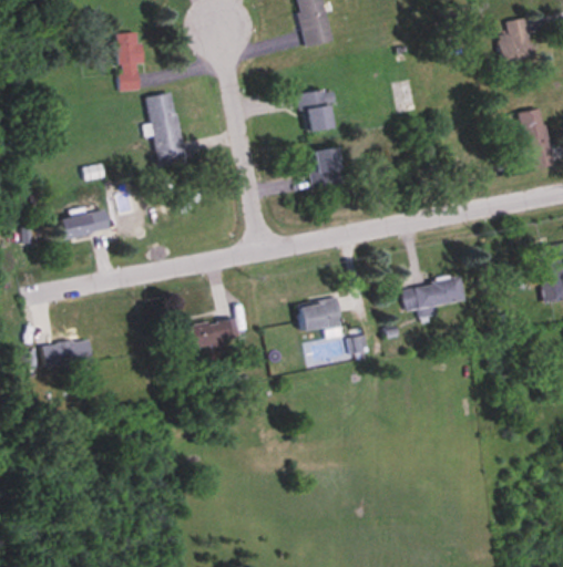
[(321,0),(294,0),(304,47),(330,41),(321,0)]
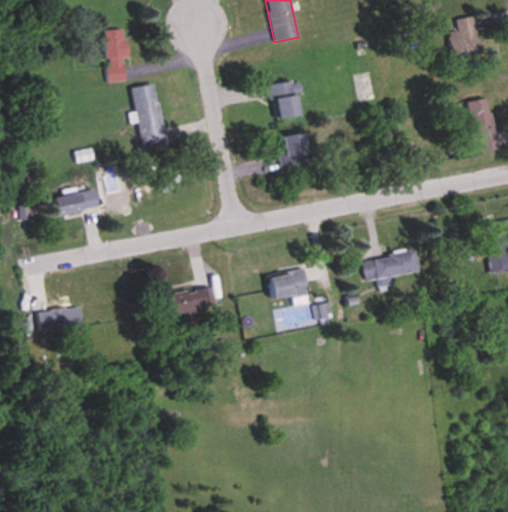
[(448,33),(451,59),(478,55),(474,17),(456,19),(458,32),(448,33)]
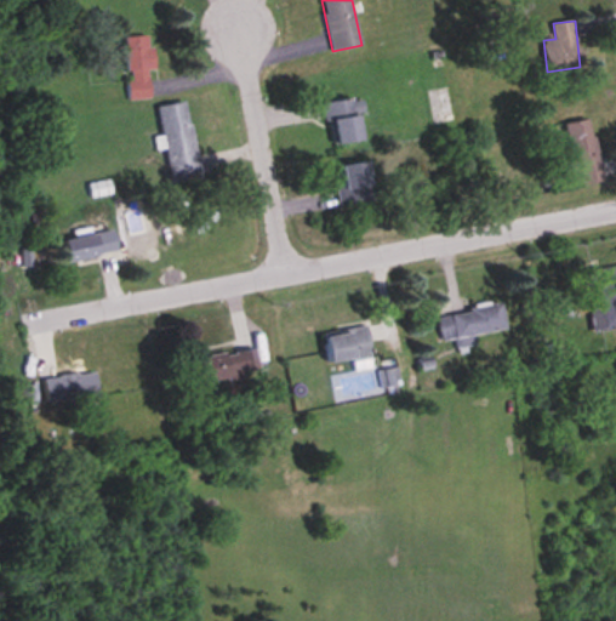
[(129,38),(132,101),(159,100),(155,36),(129,38)]
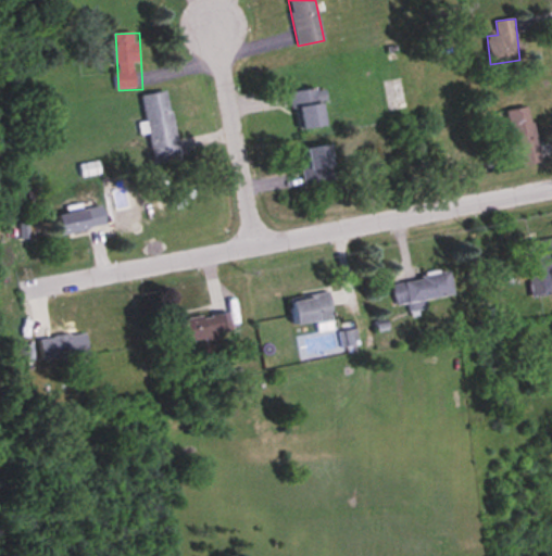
[(324,125),(320,102),(326,101),(323,86),(291,92),(298,130),(324,125)]
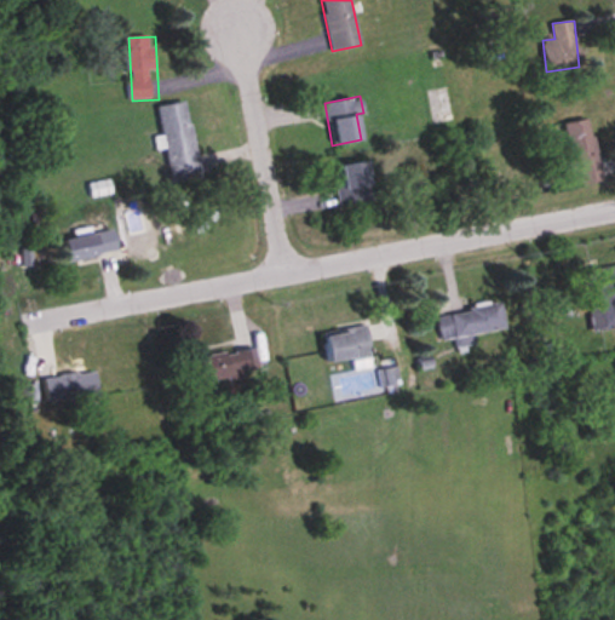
[(164,107),(174,181),(205,176),(193,102),(164,107)]
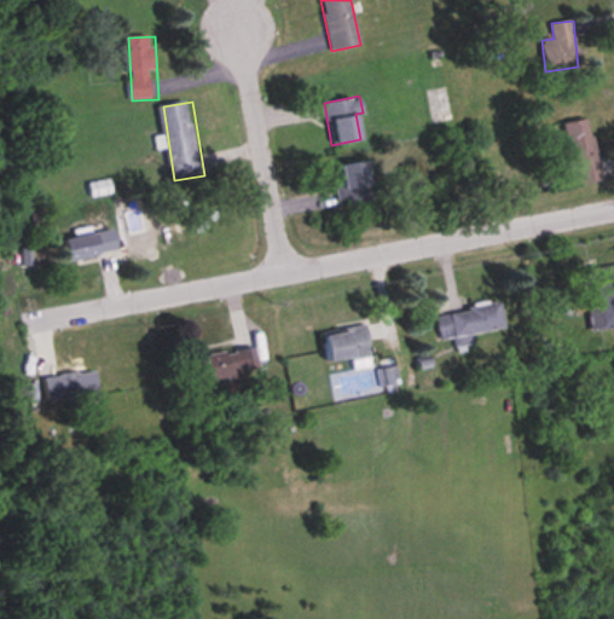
[(600,179),(588,119),(562,123),(572,172),(575,171),(578,184),(600,179)]
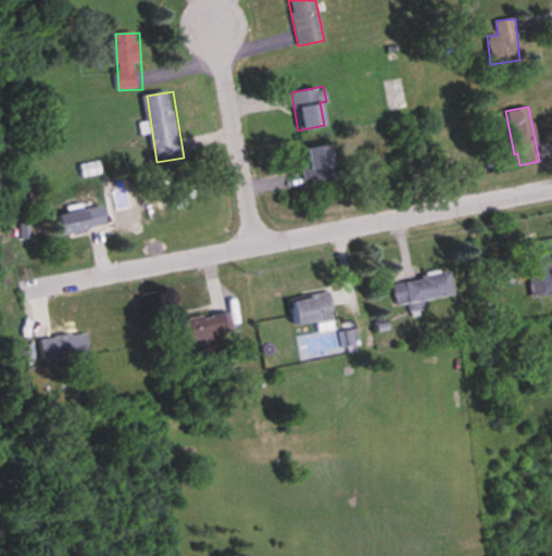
[(333,180),(327,143),(300,148),(305,185),(333,180)]
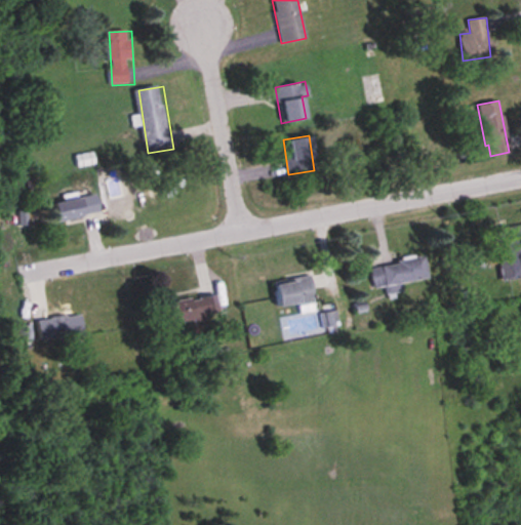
[(105,213),(101,195),(57,204),(62,223),(105,213)]
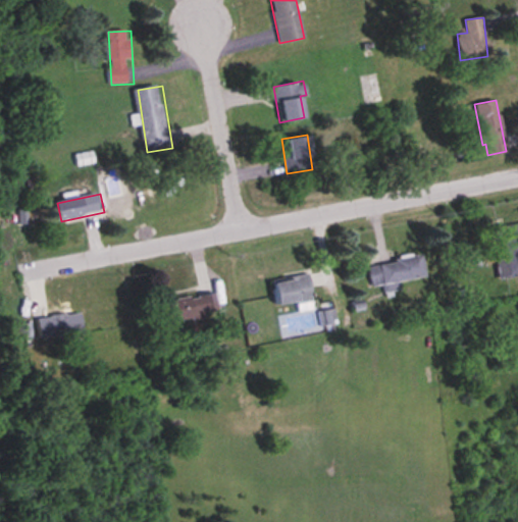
[(500,278),(517,276),(517,230),(495,233),(500,278)]
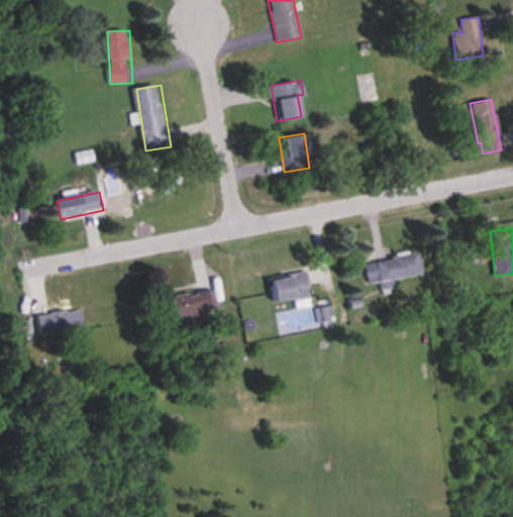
[(421,275),(418,254),(366,263),(369,285),(381,283),(382,290),(398,287),(397,279),(421,275)]
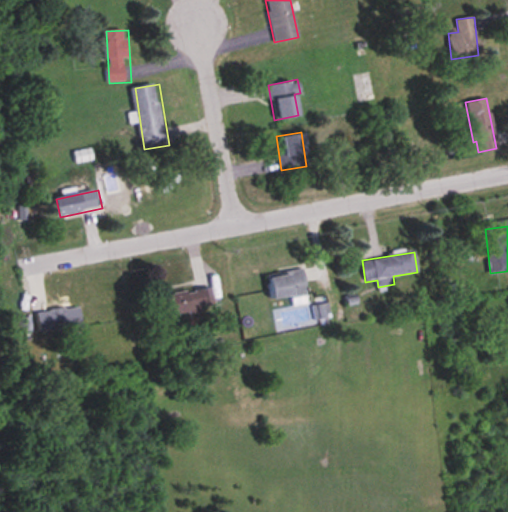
[(269,299),(293,296),(295,307),(309,305),(304,270),(266,276),(269,299)]
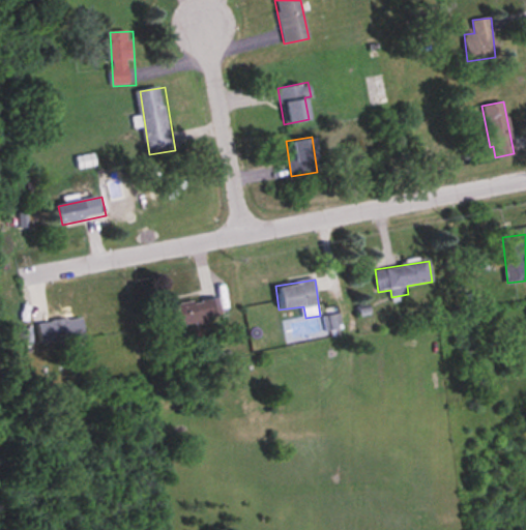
[(220,297),(184,302),(185,311),(164,314),(166,327),(223,318),(220,297)]
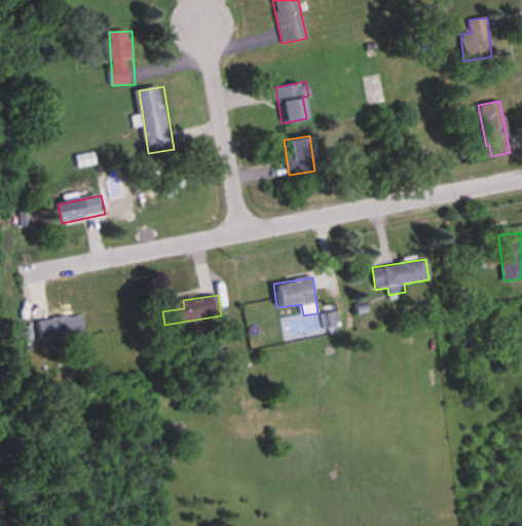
[(38,341),(83,337),(81,315),(36,320),(38,341)]
